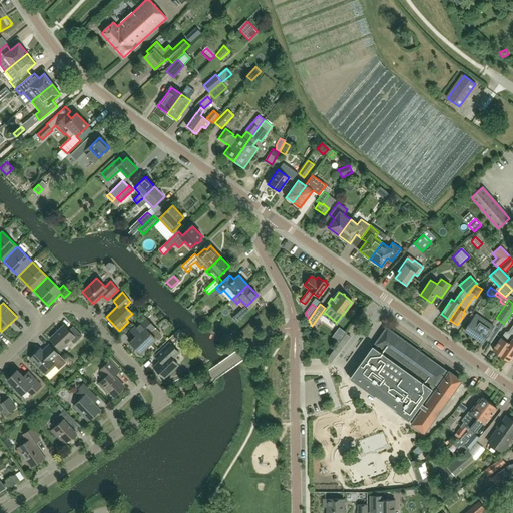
[(236,323),(248,311),(244,307),(231,319),(236,323)]
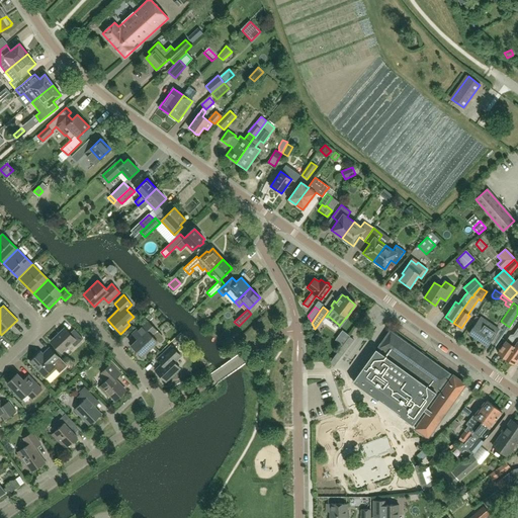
[(476,325),(469,334),(488,346),(494,337),(499,329),(499,328),(482,317),(476,325)]
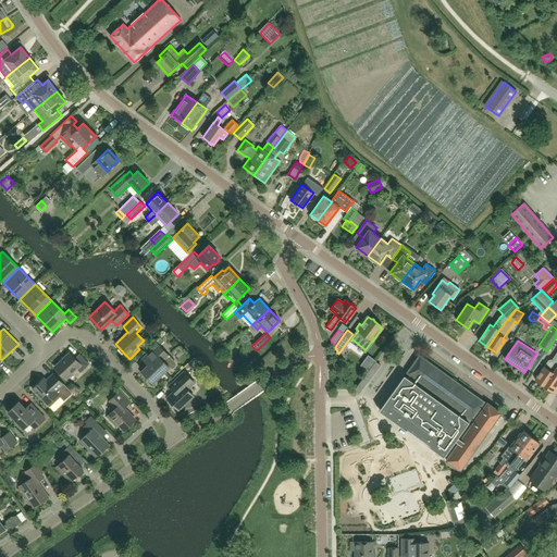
[(169,356),(158,344),(141,359),(147,366),(141,371),(152,383),(170,367),(171,369),(174,369),(176,367),(176,363),(175,361),(169,355),(169,356)]
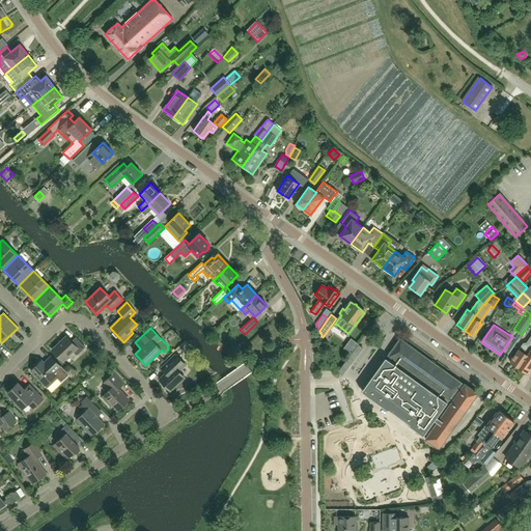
[(77,356),(85,347),(76,337),(72,341),(66,336),(52,351),(62,361),(73,352),(77,356)]
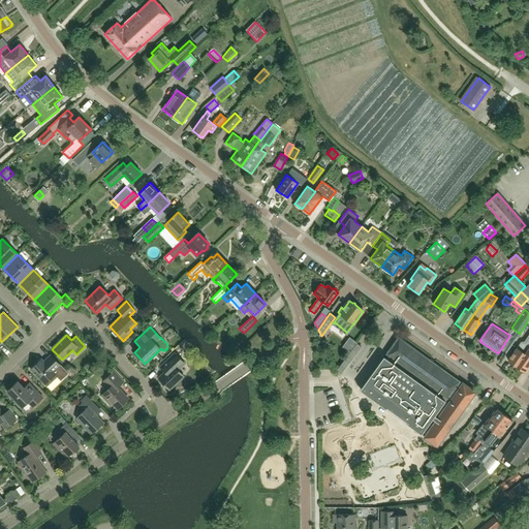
[(517,366),(528,347),(528,335),(525,341),(521,342),(517,348),(508,361),(517,366)]
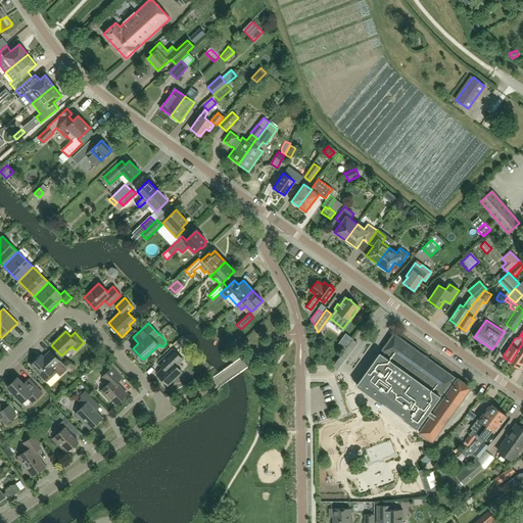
[(469,390),(470,388),(457,379),(457,380),(437,366),(438,365),(426,357),(393,333),(381,350),(385,353),(383,355),(379,352),(355,385),(381,403),(382,402),(417,428),(418,427),(422,429),(419,433),(420,433),(429,440),(432,441),(469,390)]
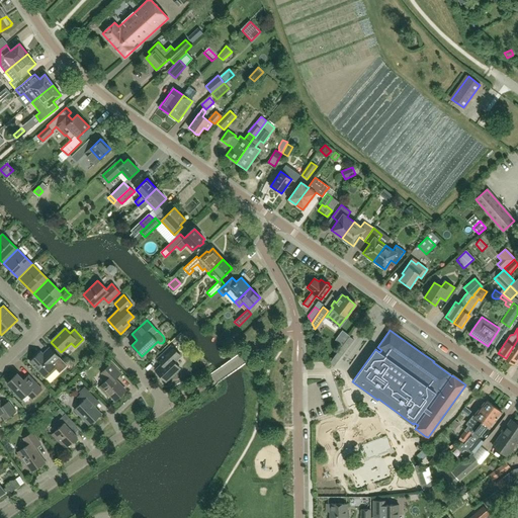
[(342,332),(336,339),(342,344),(343,345),(349,337),(342,332)]
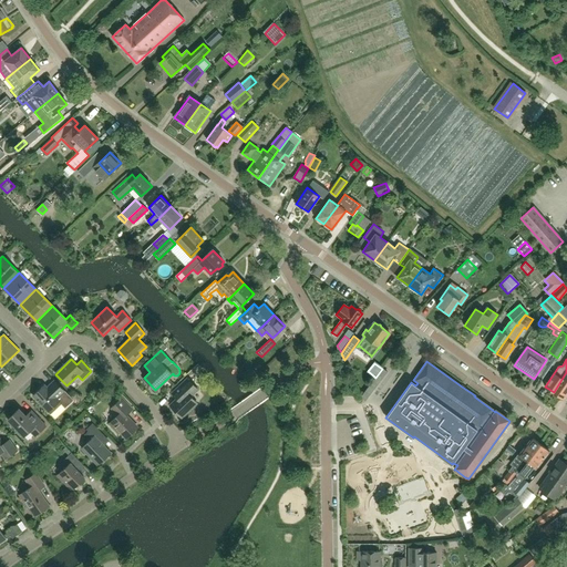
[(566,372),(554,392),(563,399),(566,392),(566,372)]
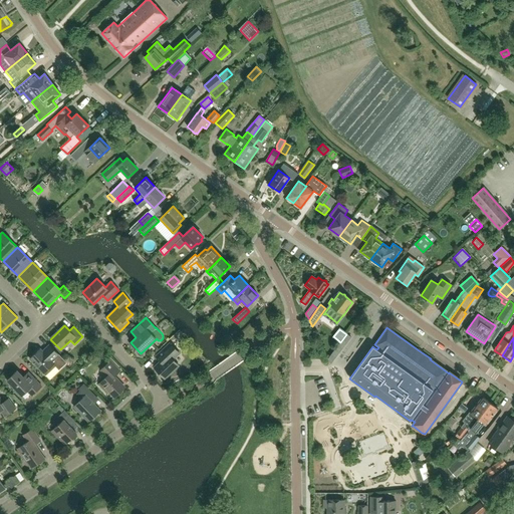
[(165,378),(178,365),(173,359),(179,353),(170,343),(155,356),(160,362),(155,367),(165,378)]
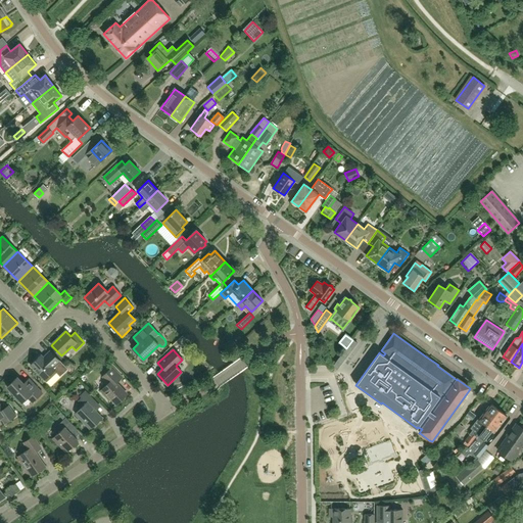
[(41,354),(31,365),(44,380),(46,382),(56,373),(60,376),(67,369),(59,361),(50,351),(43,358),(41,354)]
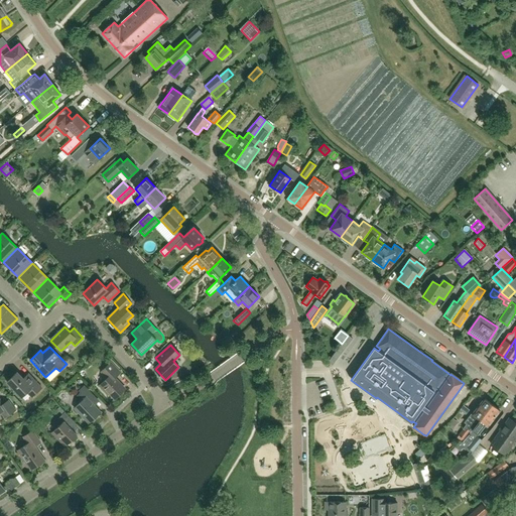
[(125,389),(115,378),(121,372),(111,362),(101,371),(107,378),(100,385),(108,394),(109,393),(115,399),(125,389)]
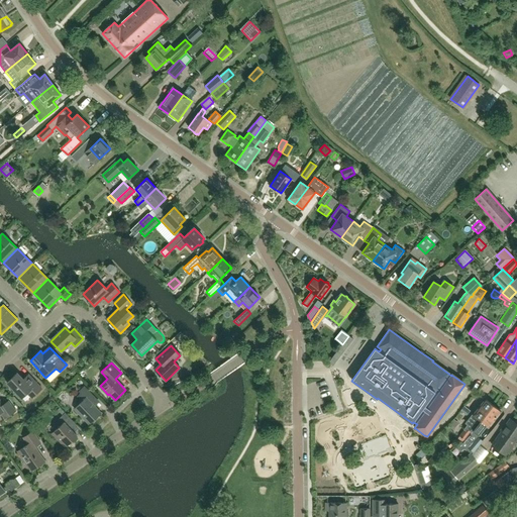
[(41,389),(31,377),(25,382),(17,373),(7,383),(21,398),(27,393),(32,398),(41,389)]
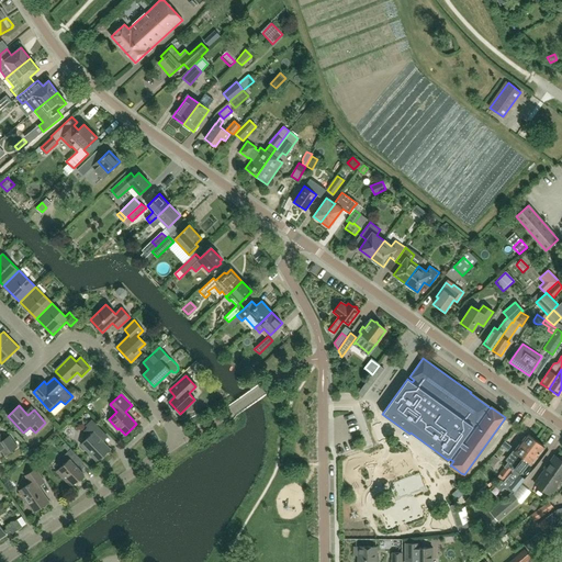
[(109,449),(98,438),(104,433),(91,419),(86,425),(87,427),(83,431),(89,437),(81,444),(97,461),(109,449)]
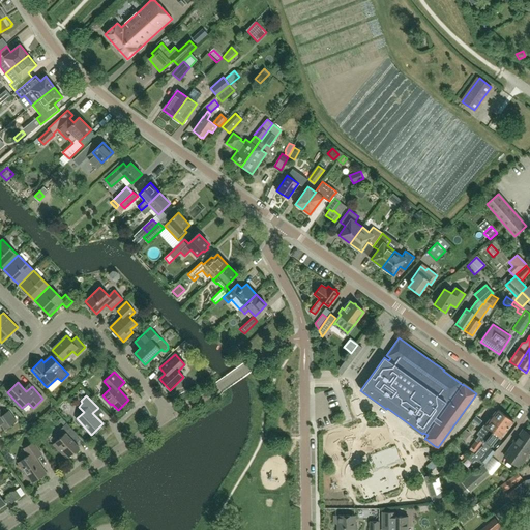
[(483,444),(505,415),(497,409),(484,425),(488,429),(481,437),(476,438),(476,441),(471,447),(472,448),(476,451),(482,443),(482,444),(483,444)]
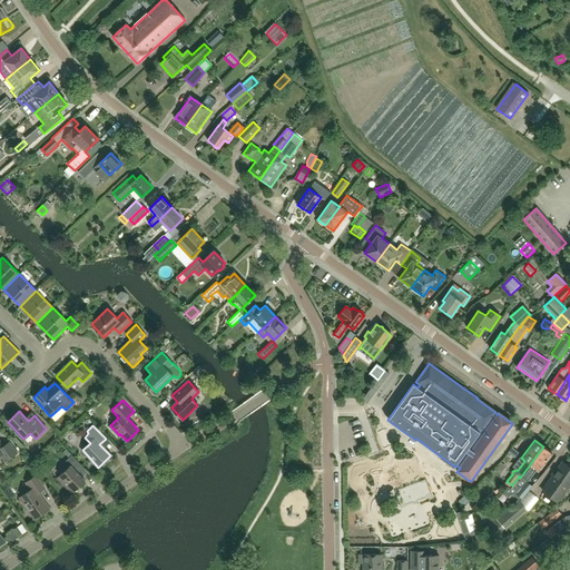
[(17,453),(9,442),(3,446),(0,441),(0,454),(1,454),(6,461),(17,453)]
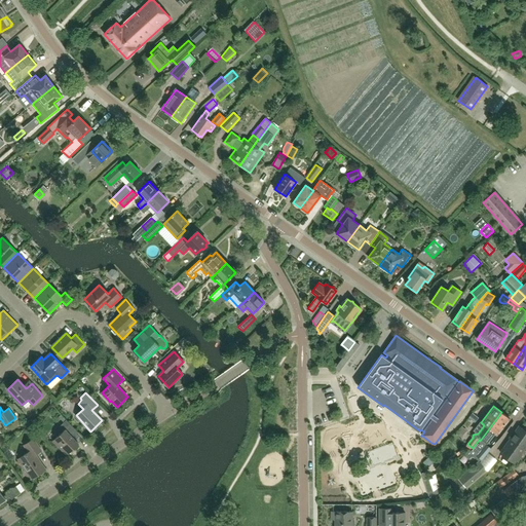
[(496,435),(509,418),(501,412),(480,441),(479,441),(479,440),(473,448),(470,451),(463,454),(470,460),(474,456),(479,460),(481,460),(491,448),(486,445),(489,442),(487,440),(493,431),(496,435)]
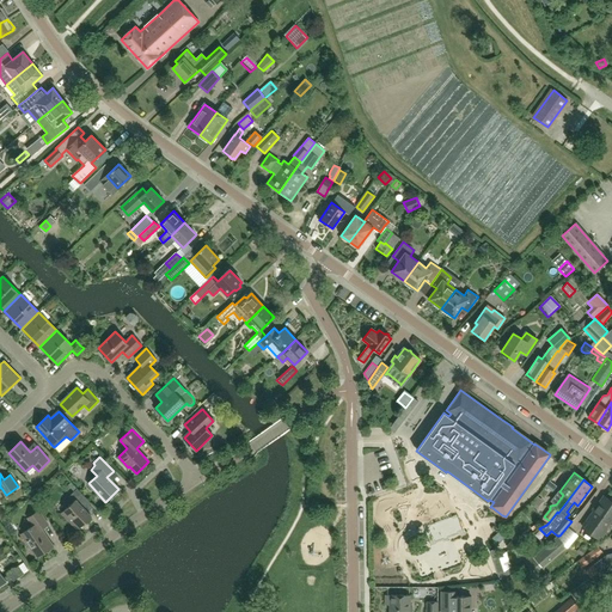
[(550,479),(545,485),(552,491),(557,485),(550,479)]
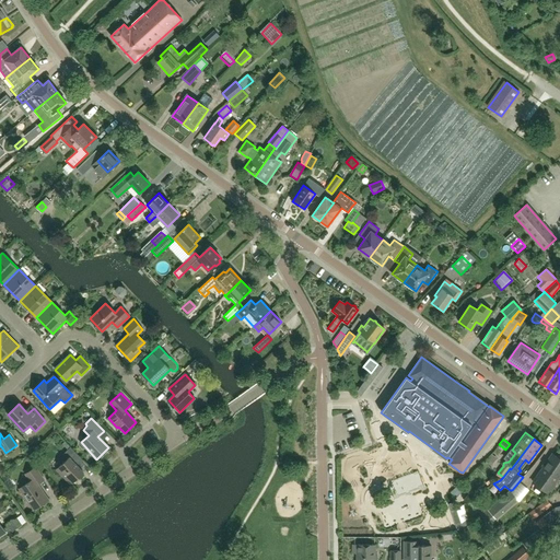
[(83,473),(77,465),(82,459),(70,447),(68,450),(61,456),(66,461),(57,469),(70,485),(83,473)]
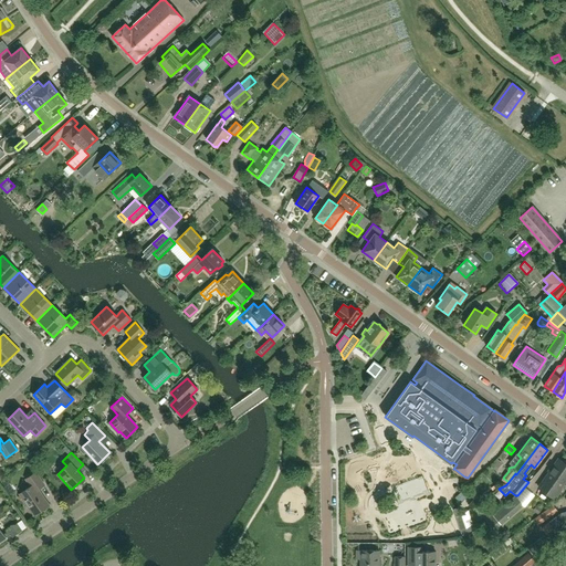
[(561,489),(565,480),(565,461),(563,462),(558,459),(554,465),(552,465),(548,470),(549,472),(538,488),(554,498),(555,495),(558,495),(562,491),(561,489)]
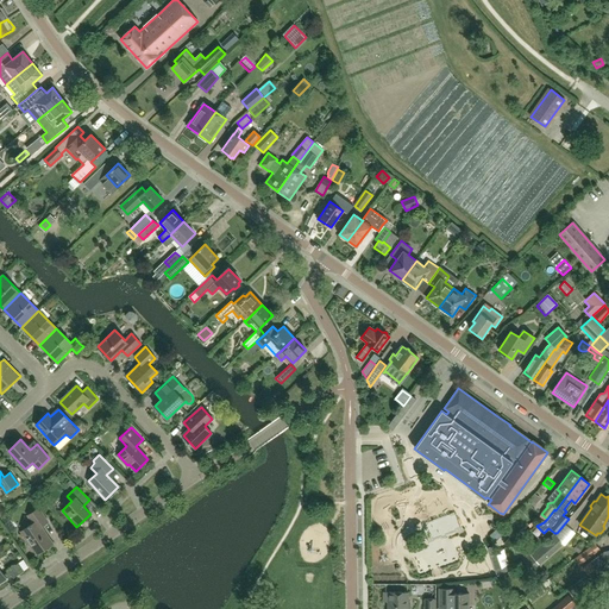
[(52,544),(41,527),(48,522),(38,508),(27,515),(33,523),(20,532),(37,554),(52,544)]
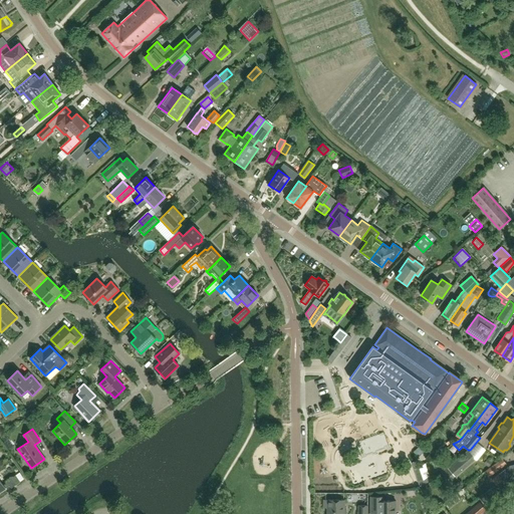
[(384,476),(378,454),(391,451),(387,436),(356,444),(363,466),(350,470),(354,485),(384,476)]
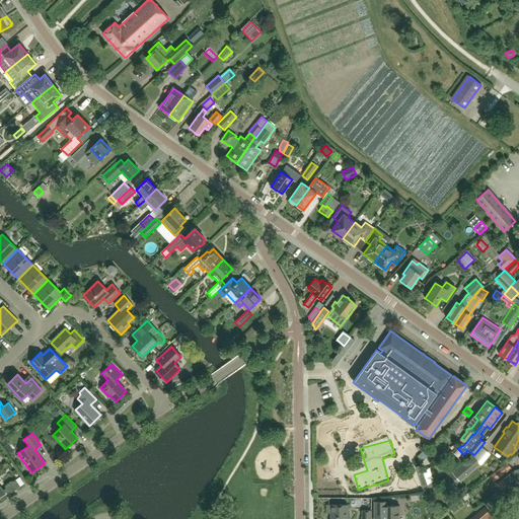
[(459,480),(478,464),(478,463),(477,462),(473,457),(472,456),(452,473),(451,471),(444,477),(444,478),(430,490),(432,493),(437,488),(438,489),(447,480),(452,488),(459,482),(459,480)]
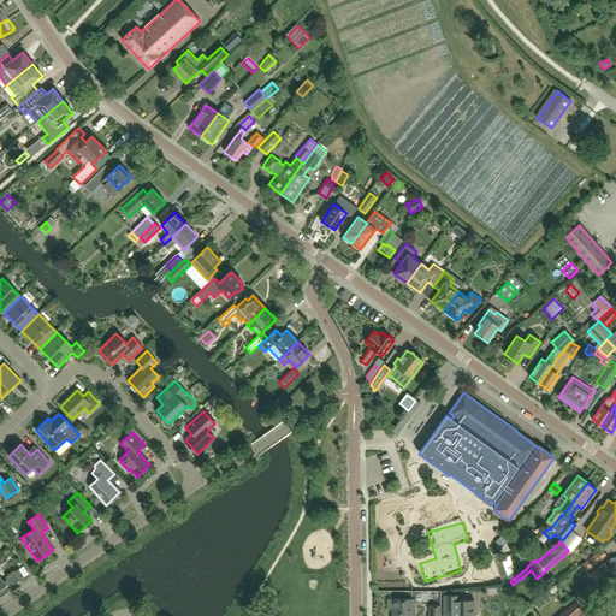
[(602,549),(582,564),(586,569),(606,555),(602,549)]
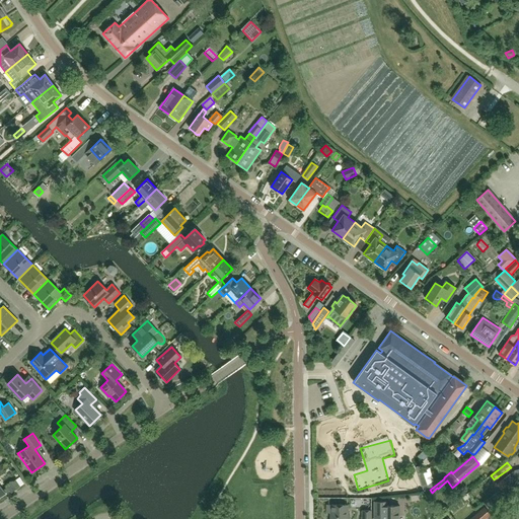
[(427,486),(421,465),(416,467),(423,490),(428,489),(427,486)]
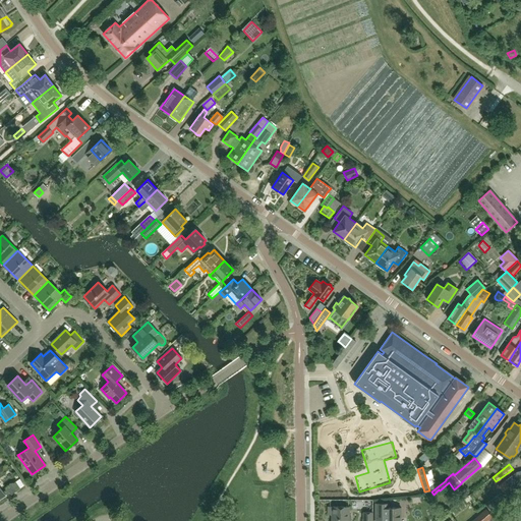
[(520,471),(516,472),(498,485),(503,491),(520,477),(520,471)]
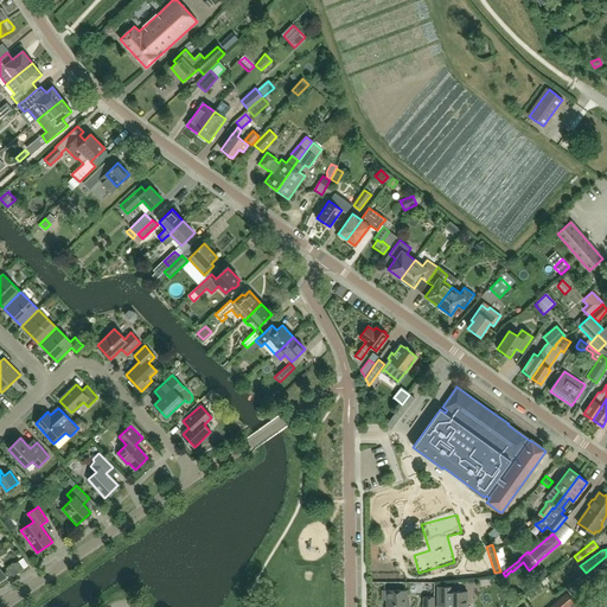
[(6,576),(11,573),(13,576),(24,569),(18,561),(7,568),(8,570),(4,573),(0,567),(0,581),(7,577),(6,576)]
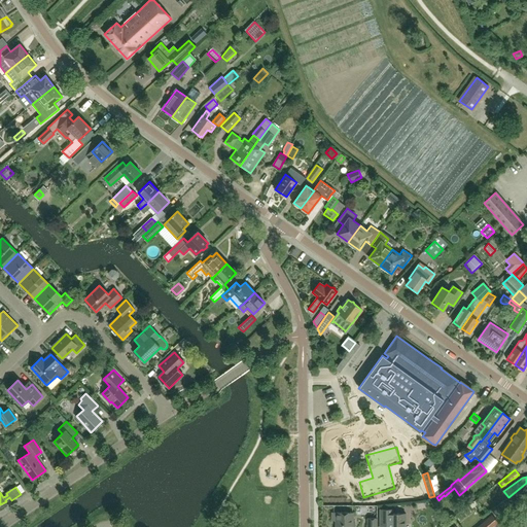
[(380,522),(380,526),(403,526),(405,522),(406,522),(406,514),(392,514),(392,510),(380,510),(380,522)]
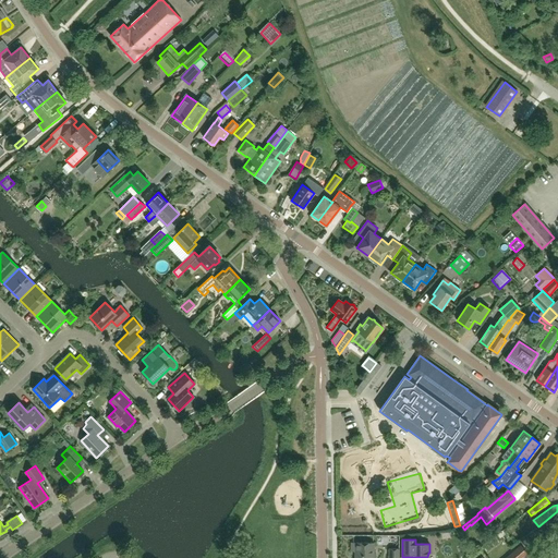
[(376,555),(376,550),(374,550),(374,543),(351,543),(351,552),(355,552),(354,557),(374,557),(374,556),(376,555)]
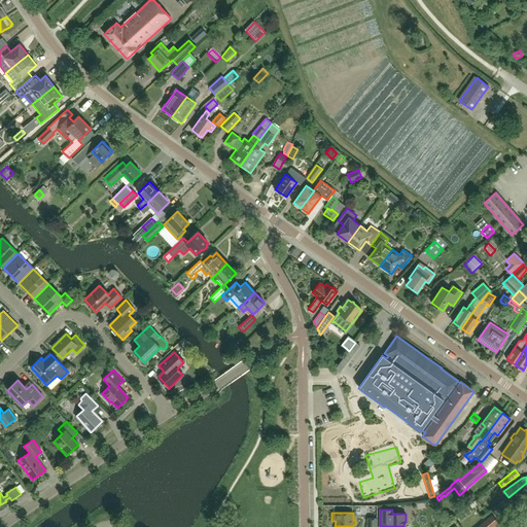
[(492,526),(498,522),(492,515),(477,526),(492,526)]
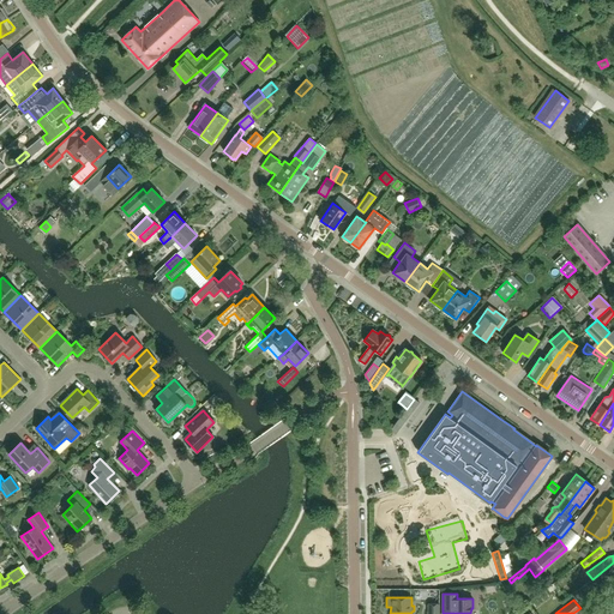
[(438,613),(439,603),(428,603),(427,613),(438,613)]
